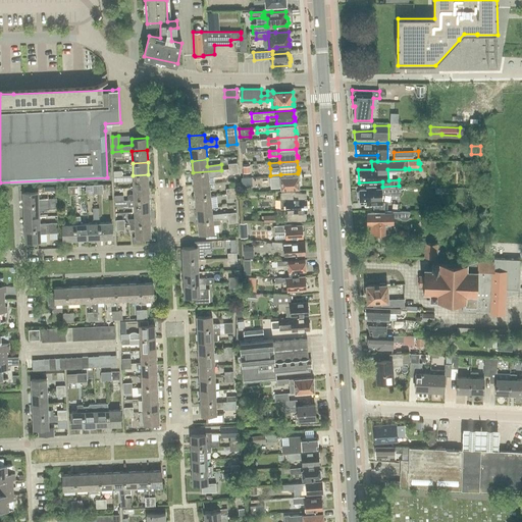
[(209,184),(209,176),(222,175),(221,170),(193,172),(194,185),(209,184)]
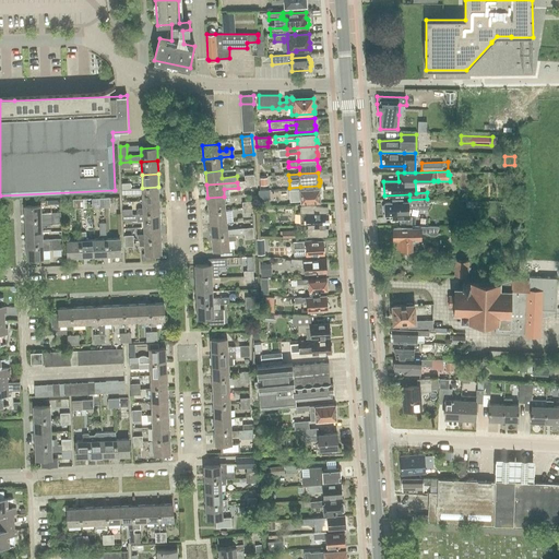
[(131,194),(142,194),(143,201),(159,200),(158,187),(142,188),(131,188),(122,189),(122,194),(131,193),(131,194)]
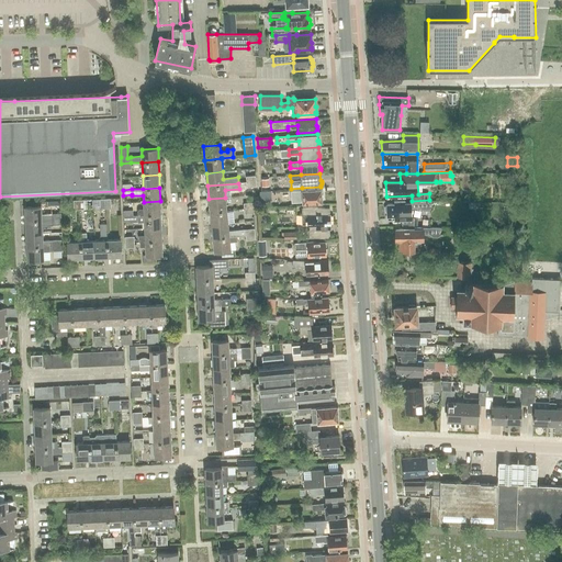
[(323,199),(323,197),(322,195),(321,189),(291,191),(292,201),(303,201),(303,203),(322,202),(322,200),(323,199)]
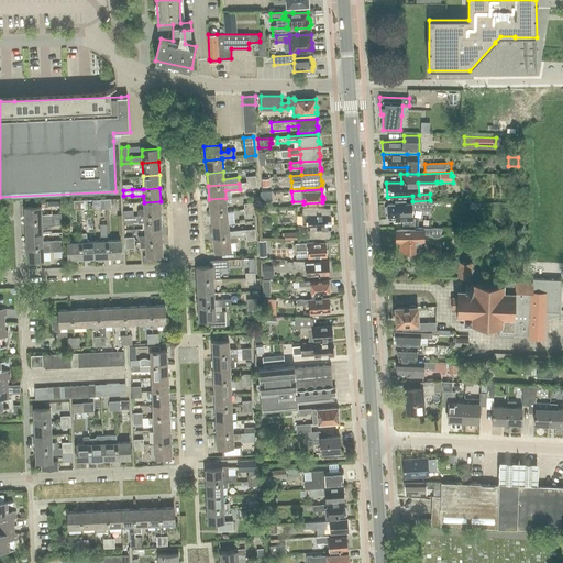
[(227,211),(225,198),(209,199),(210,212),(227,211)]
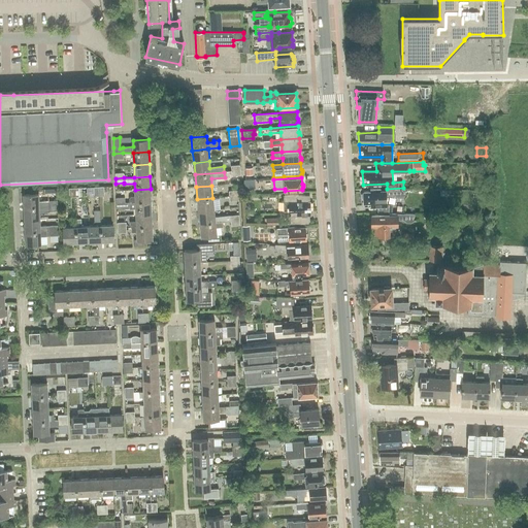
[(370,191),(364,192),(365,206),(378,205),(378,212),(392,212),(393,205),(387,205),(387,196),(396,195),(398,198),(404,198),(405,195),(405,189),(402,189),(386,189),(386,190),(381,191),(381,188),(370,189),(370,191)]
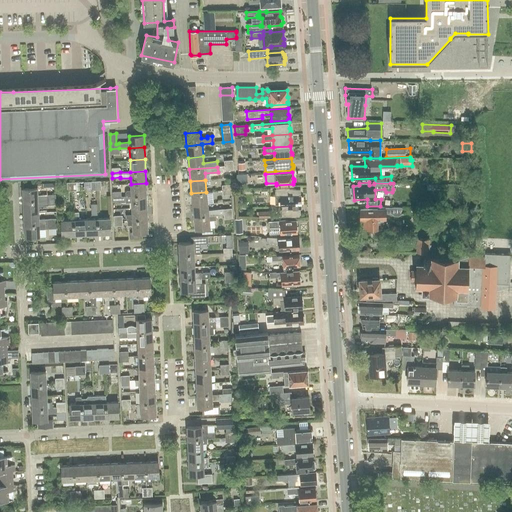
[(147,195),(146,183),(131,184),(131,190),(127,190),(125,192),(126,196),(147,195)]
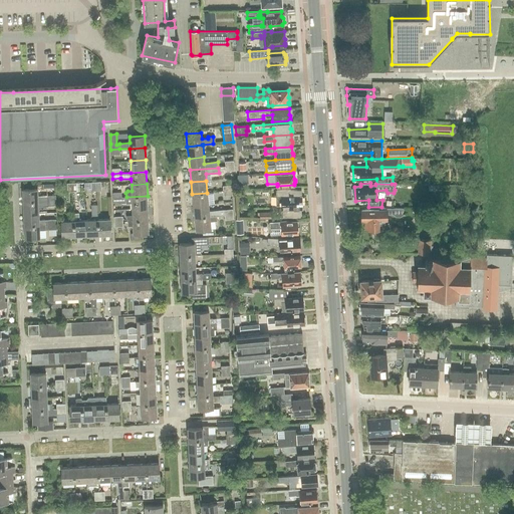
[(56,195),(38,196),(38,189),(22,190),(23,202),(56,200),(56,195)]
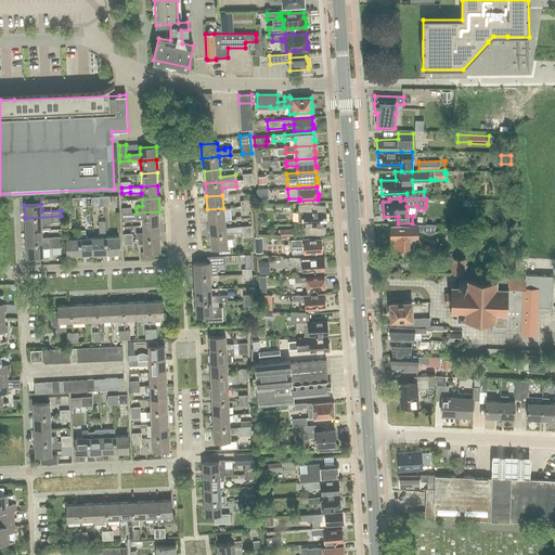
[(325,226),(326,226),(326,211),(322,211),(321,205),(313,205),(299,205),(299,221),(305,221),(305,226),(306,226),(306,234),(324,234),(324,232),(325,232),(325,226)]
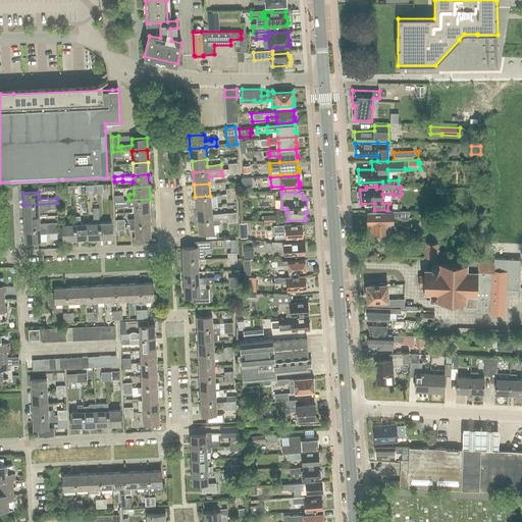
[(212,208),(210,196),(195,197),(196,209),(212,208)]
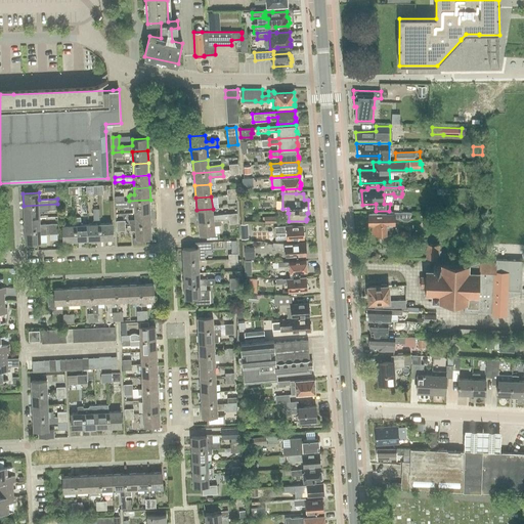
[(150,212),(150,200),(129,201),(129,207),(134,207),(135,213),(150,212)]
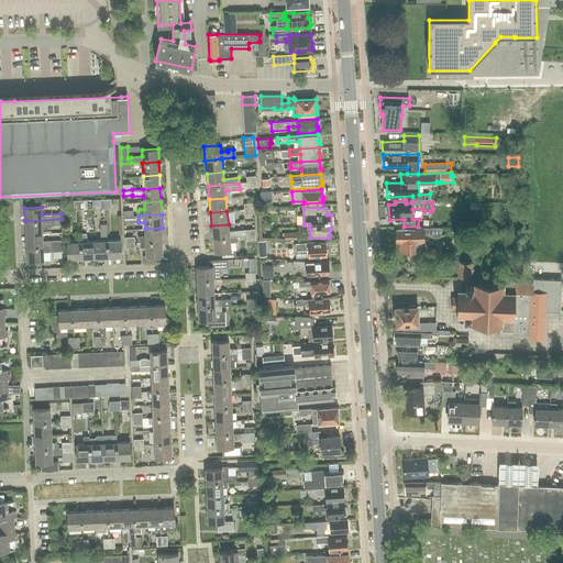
[(43,233),(42,225),(62,225),(62,219),(25,221),(25,234),(43,233)]
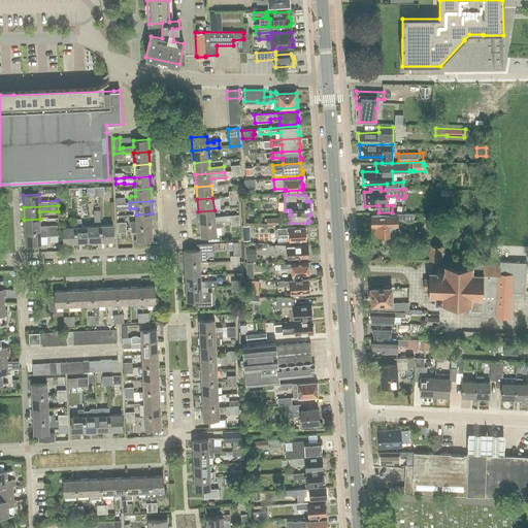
[(101,241),(101,226),(100,210),(94,210),(95,226),(89,226),(89,242),(101,241)]
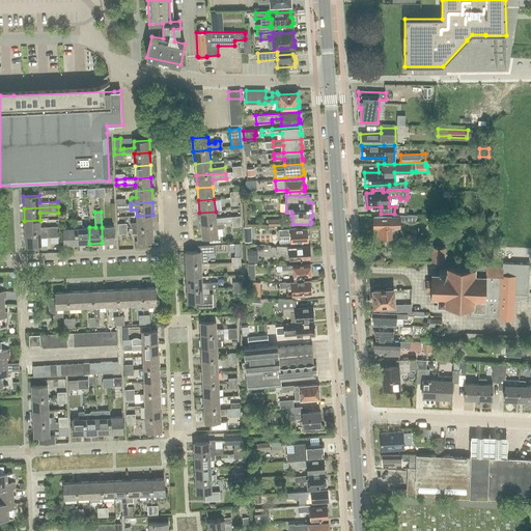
[(217,224),(216,212),(199,213),(201,225),(217,224)]
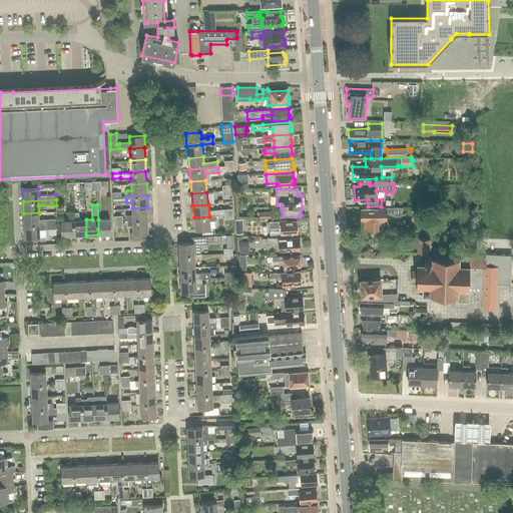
[(148,219),(147,207),(132,208),(132,214),(126,215),(126,220),(128,220),(148,219)]
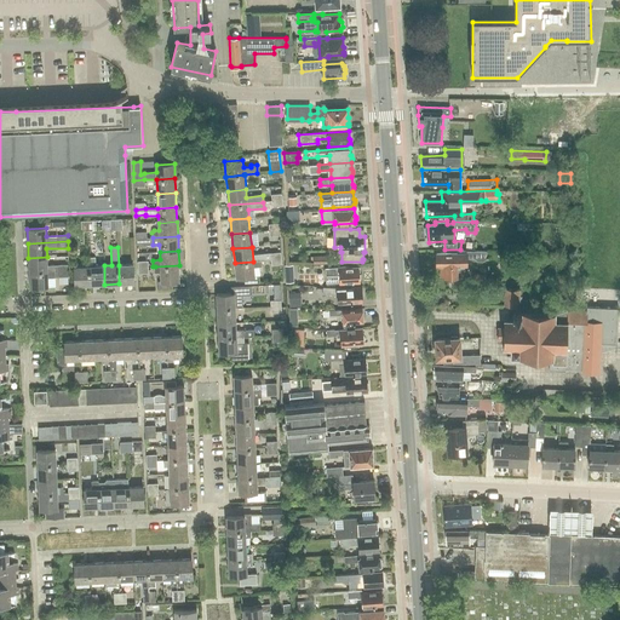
[(468,258),(475,258),(478,262),(483,262),(487,259),(486,251),(475,251),(457,251),(458,252),(436,253),(437,267),(440,267),(441,277),(446,277),(458,277),(464,277),(464,267),(468,265),(468,258)]
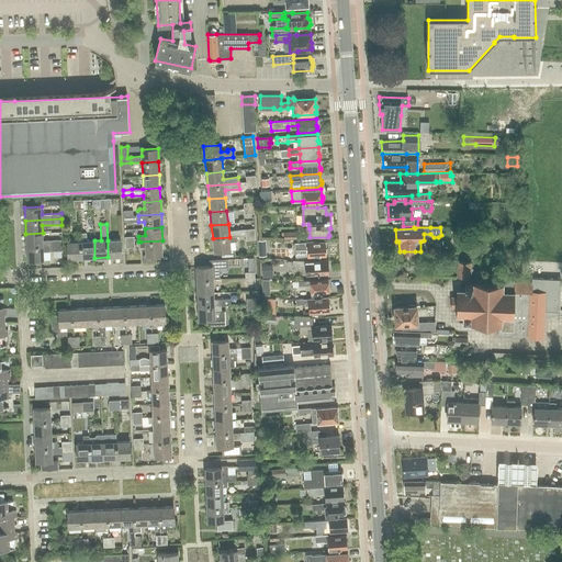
[(43,240),(43,233),(25,234),(26,247),(49,246),(49,240),(43,240)]
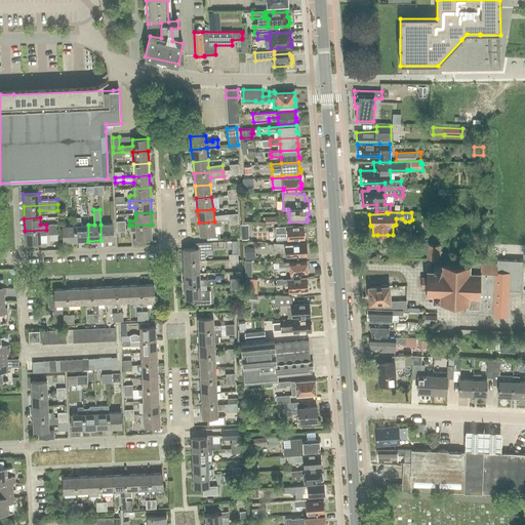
[(88,241),(88,225),(81,226),(81,217),(76,217),(76,226),(76,241),(88,241)]
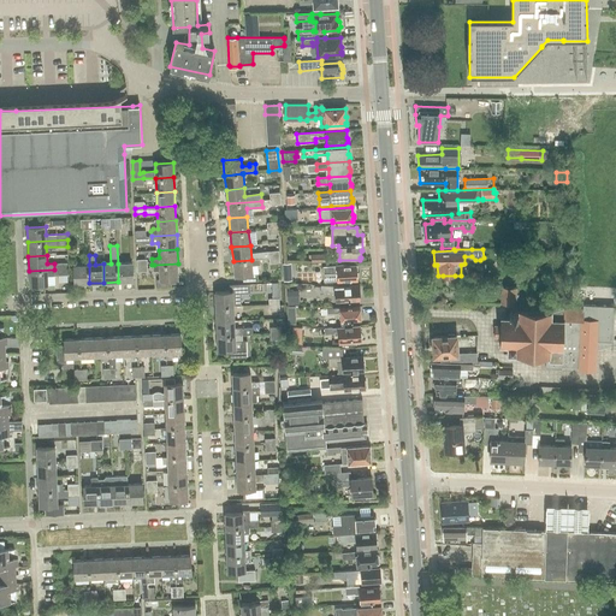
[(253,273),(252,266),(260,265),(260,259),(252,260),(234,261),(235,276),(243,276),(243,282),(258,280),(258,273),(253,273)]
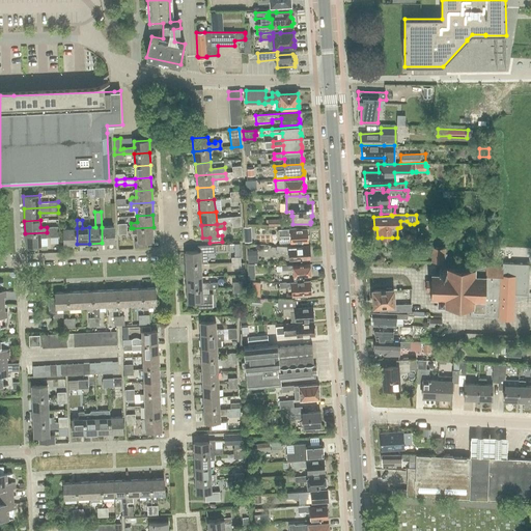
[(114,226),(102,227),(102,243),(115,242),(114,226)]
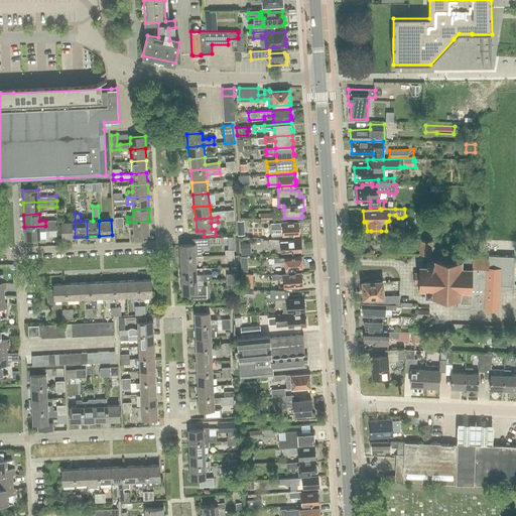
[(149,233),(149,221),(129,222),(129,227),(133,227),(134,234),(131,234),(131,240),(144,240),(144,234),(149,233)]
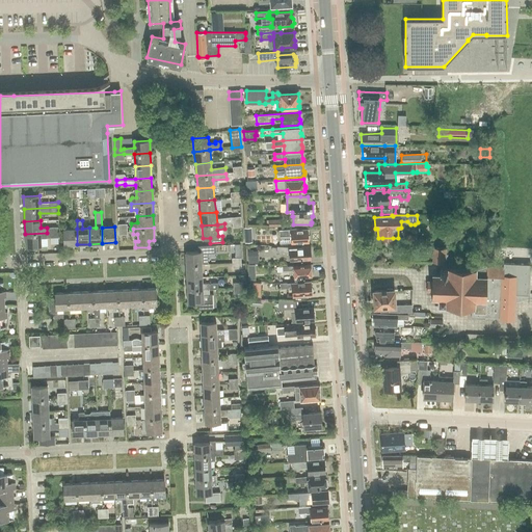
[(77,244),(77,229),(63,229),(64,245),(77,244)]
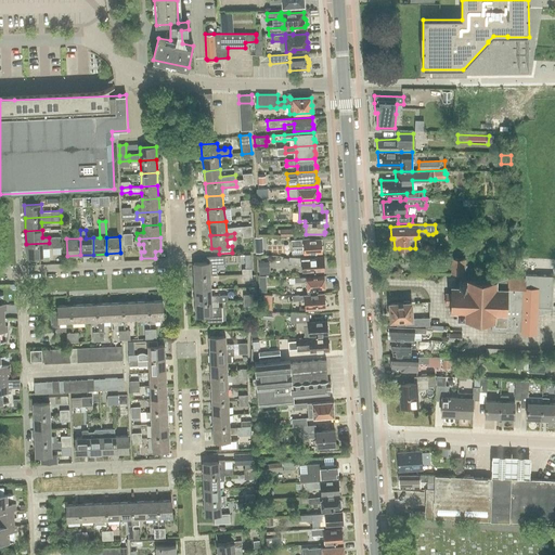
[(304,239),(292,240),(292,246),(294,246),(294,253),(305,253),(305,254),(322,253),(321,250),(323,249),(323,246),(322,245),(321,239),(309,239),(304,239)]
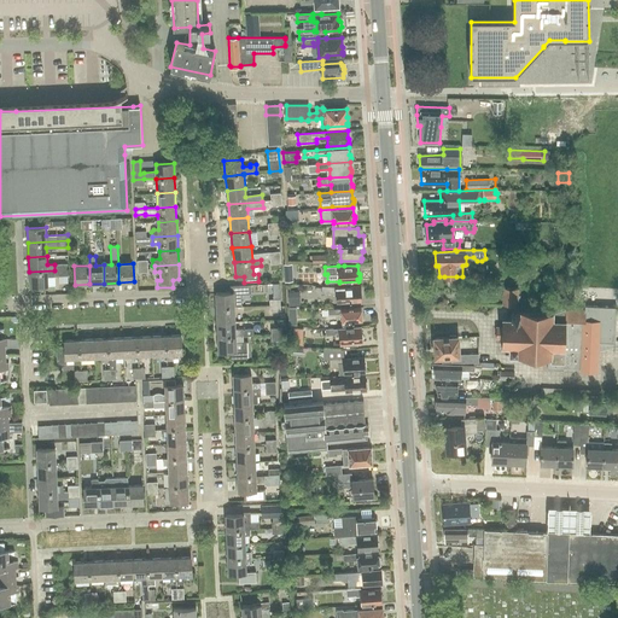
[(48,285),(47,277),(54,277),(54,270),(29,272),(30,286),(48,285)]
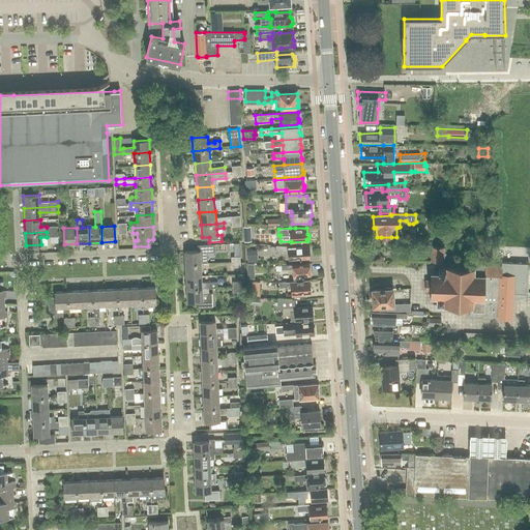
[(215,252),(215,244),(198,245),(198,251),(184,252),(185,264),(201,263),(208,263),(207,253),(215,252)]
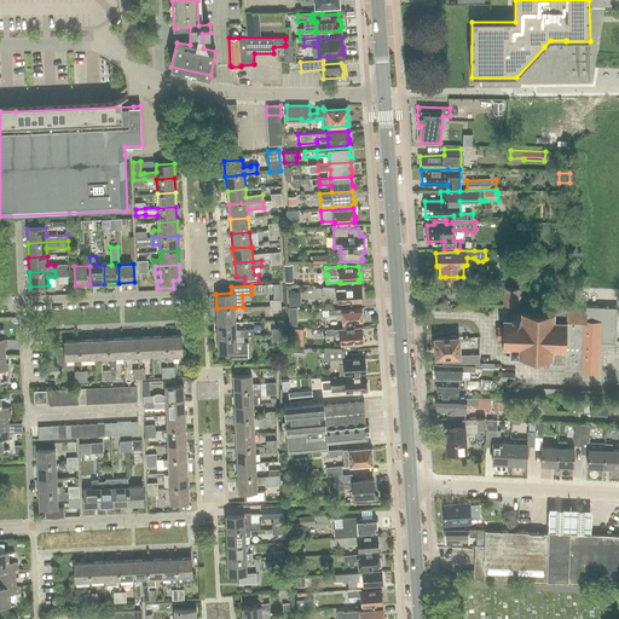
[(360,287),(337,288),(323,287),(323,288),(317,288),(317,293),(337,294),(339,304),(362,301),(360,287)]
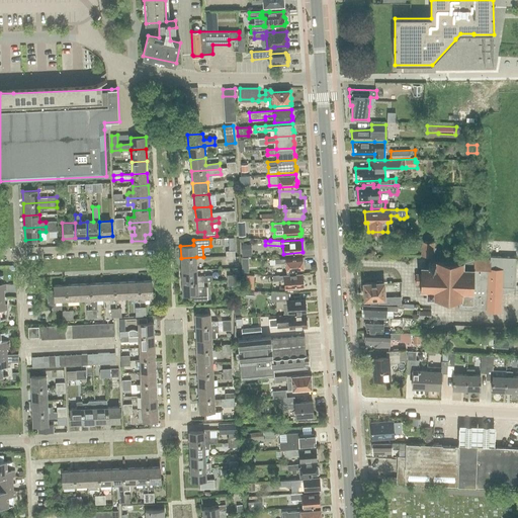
[(434,256),(435,242),(422,242),(421,256),(434,256)]
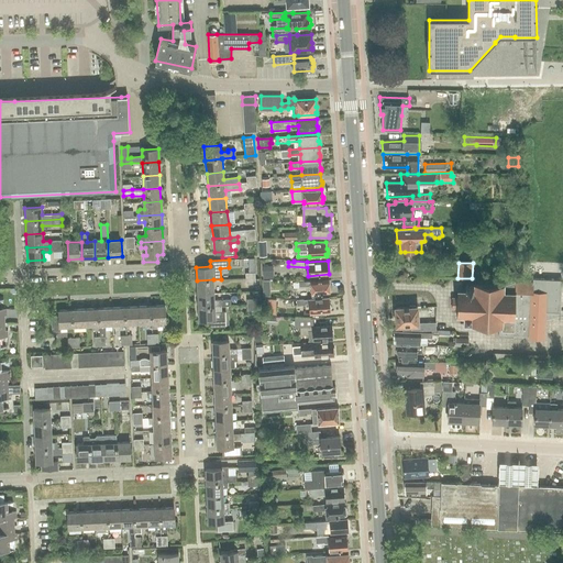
[(274,278),(273,265),(263,266),(263,278),(274,278)]
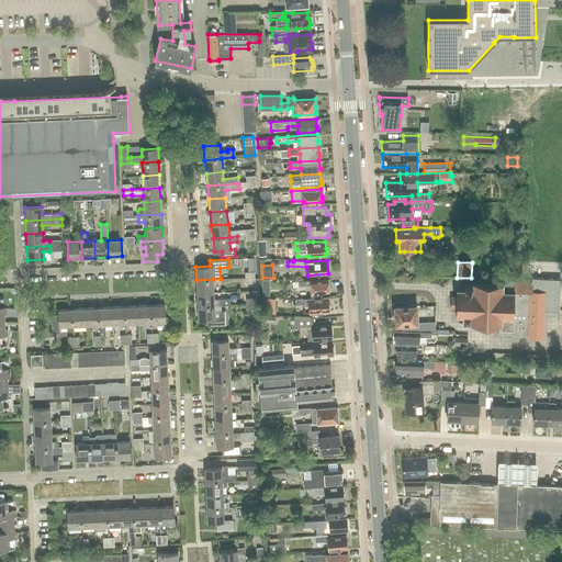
[(532,278),(532,281),(515,280),(503,279),(503,283),(464,282),(464,290),(457,290),(457,298),(451,296),(451,307),(457,308),(456,316),(463,316),(463,324),(498,325),(498,335),(513,336),(513,334),(529,335),(529,336),(543,337),(543,318),(550,317),(550,312),(560,312),(561,279),(532,278)]
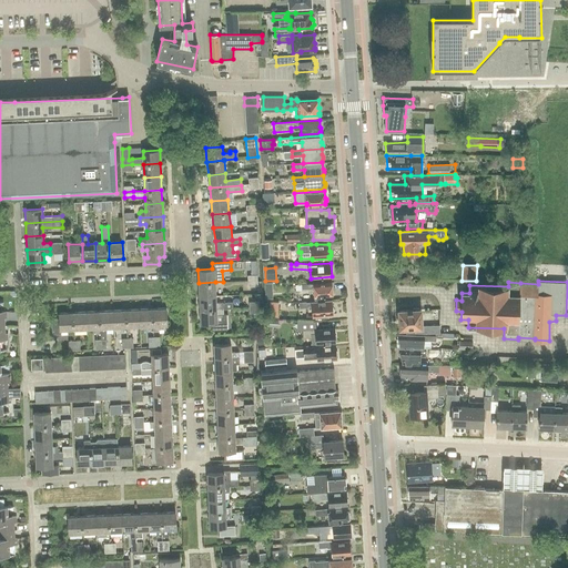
[(216,295),(215,282),(199,283),(199,296),(216,295)]
